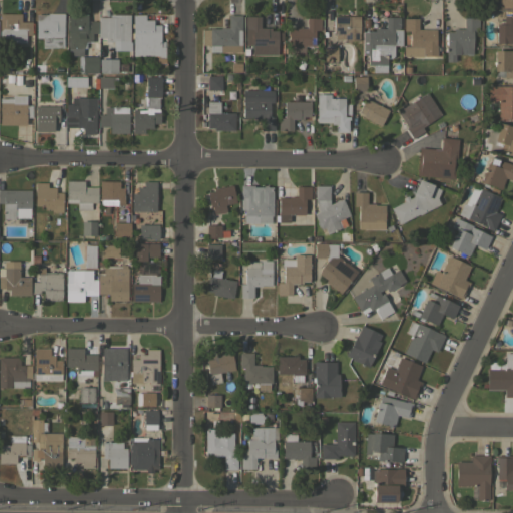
[(512,0),(512,8),(499,8),(499,0),(512,0)]
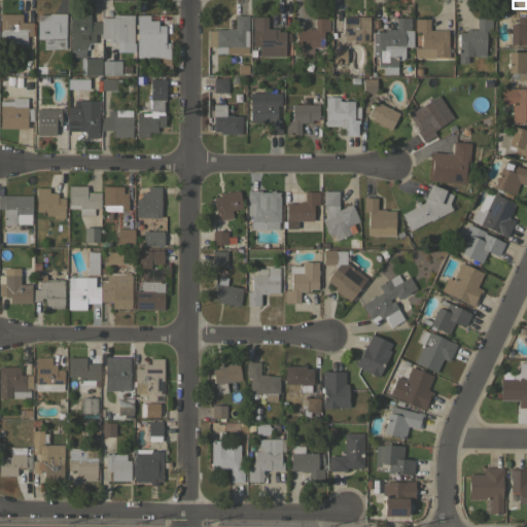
[(0,13),(22,13),(22,22),(32,22),(32,35),(26,35),(26,43),(0,43),(0,13)]
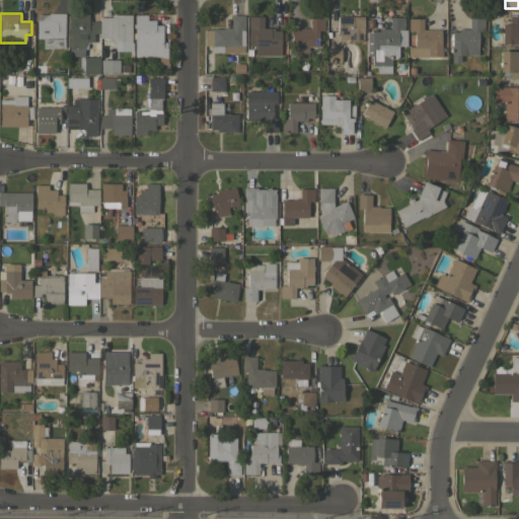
[(64,48),(43,48),(43,39),(36,39),(36,14),(48,14),(48,13),(64,13),(64,48)]
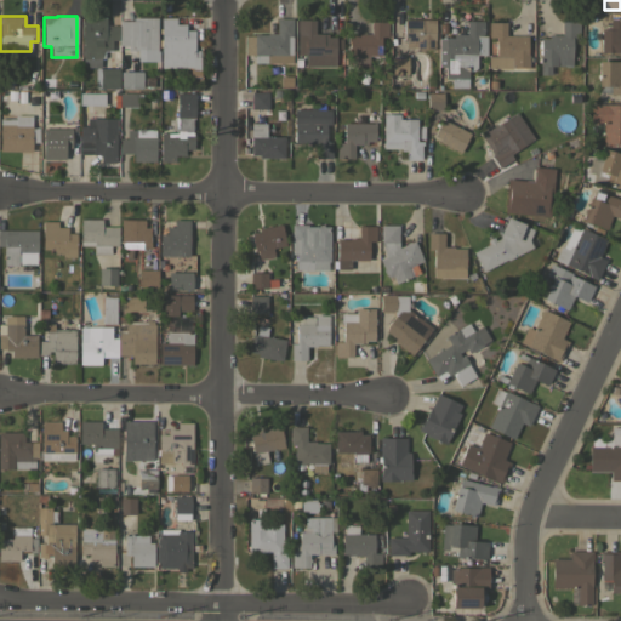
[(104,17),(104,29),(109,29),(109,26),(118,26),(118,40),(112,40),(112,49),(107,49),(107,51),(103,51),(101,58),(83,58),(83,17),(104,17)]
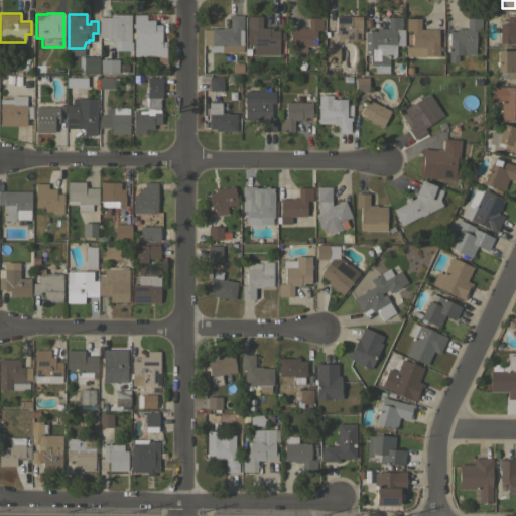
[(130,14),(130,41),(106,41),(106,37),(99,37),(99,17),(110,17),(110,14),(130,14)]
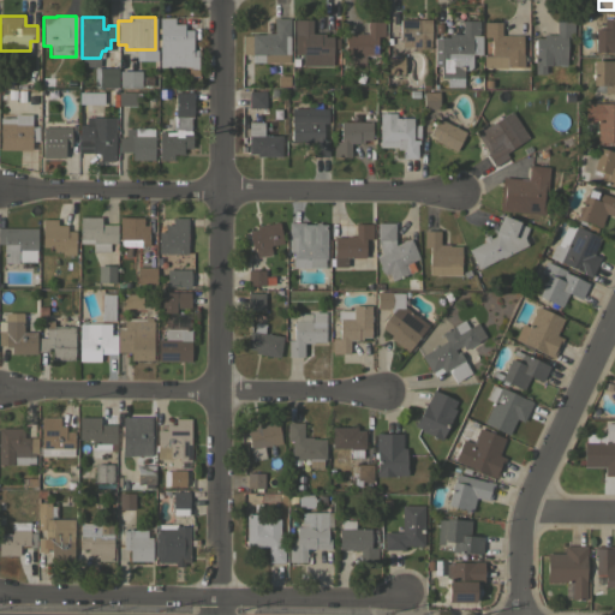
[(173,17),(173,24),(183,24),(183,30),(191,30),(192,57),(197,57),(197,67),(191,67),(191,66),(159,67),(159,17),(173,17)]
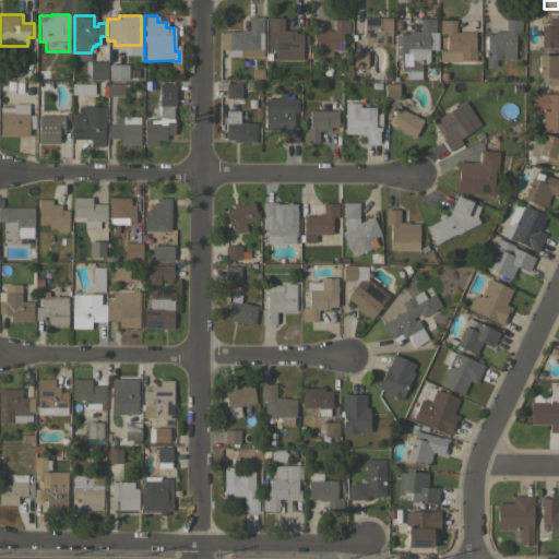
[(262,49),(240,49),(240,57),(229,57),(230,49),(221,49),(221,33),(228,33),(228,31),(239,31),(239,30),(248,30),(248,16),(262,16),(262,49)]
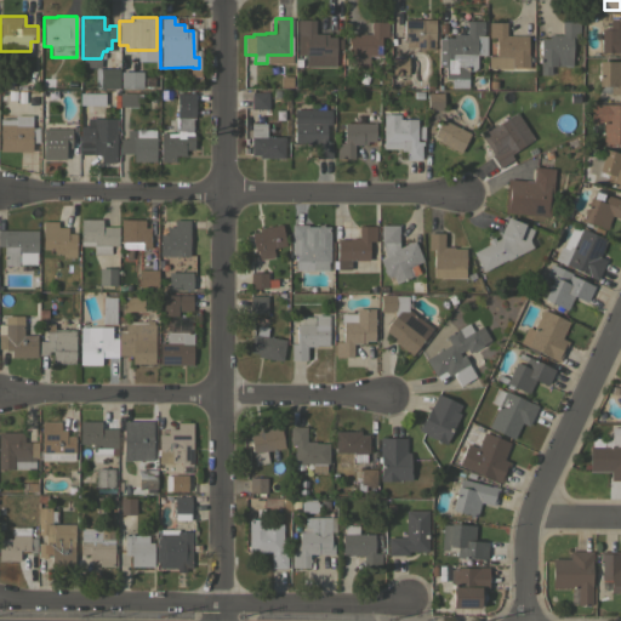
[(608,29),(608,18),(620,18),(620,51),(599,51),(600,29),(608,29)]
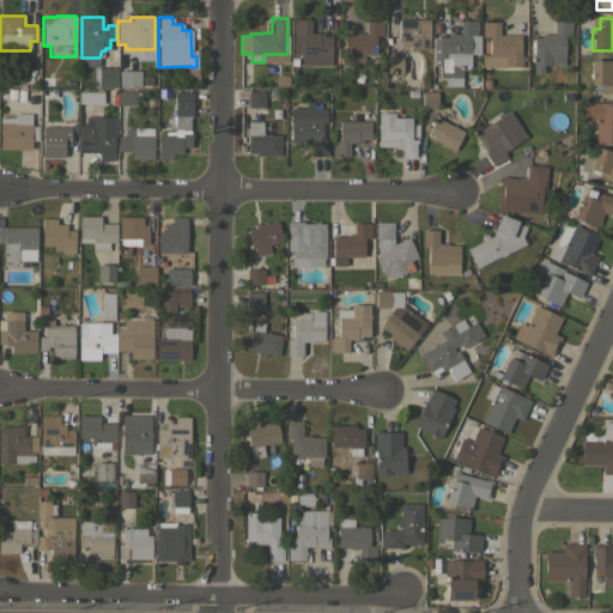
[(310,32),(323,32),(323,36),(331,36),(331,54),(293,54),(293,19),(310,19),(310,32)]
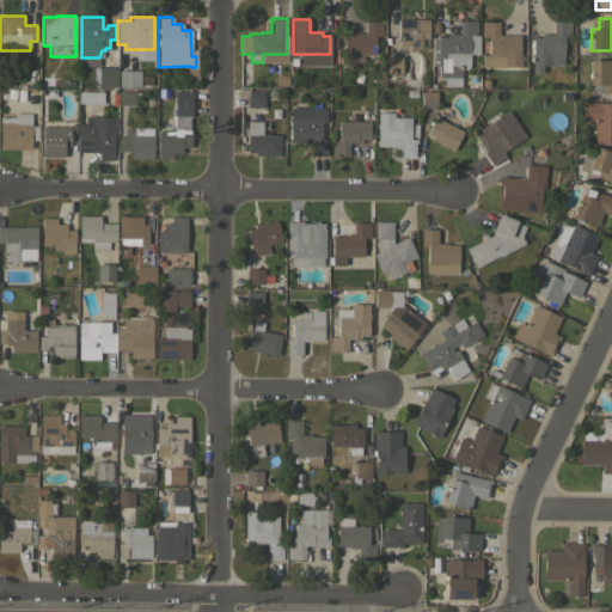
[(428,19),(428,48),(410,48),(410,46),(398,46),(399,40),(397,40),(397,19),(428,19)]
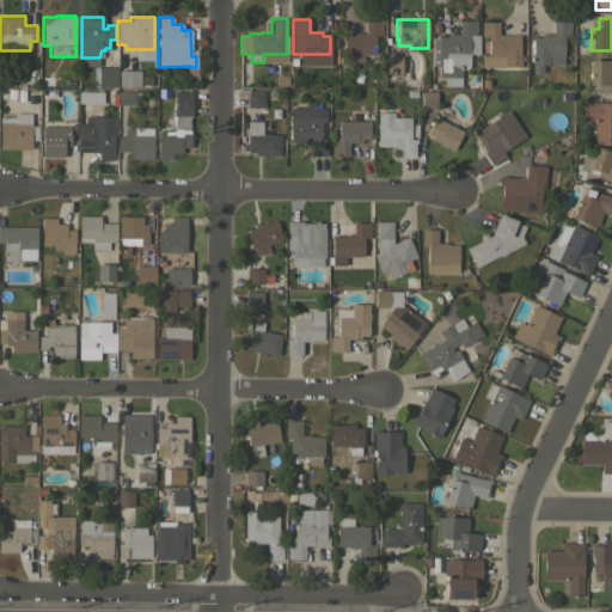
[(479,35),(479,54),(469,54),(469,67),(465,69),(460,69),(460,78),(439,77),(439,66),(430,66),(432,37),(438,38),(438,37),(446,37),(446,34),(459,34),(459,20),(476,19),(476,35),(479,35)]
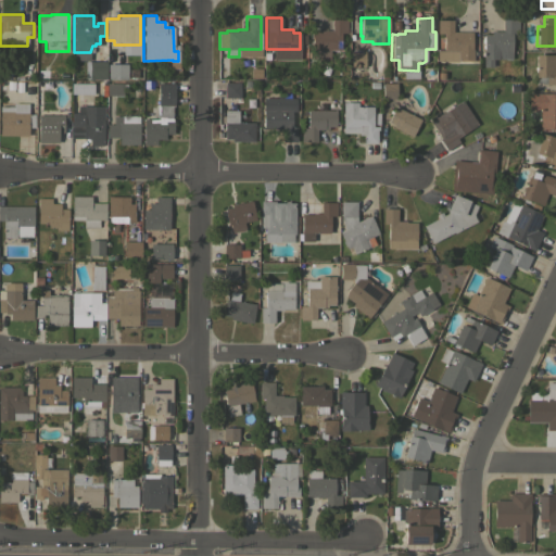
[(346,19),(346,32),(341,32),(340,50),(325,49),(325,58),(313,58),(314,50),(312,50),(313,30),(323,30),(323,29),(331,29),(331,19),(346,19)]
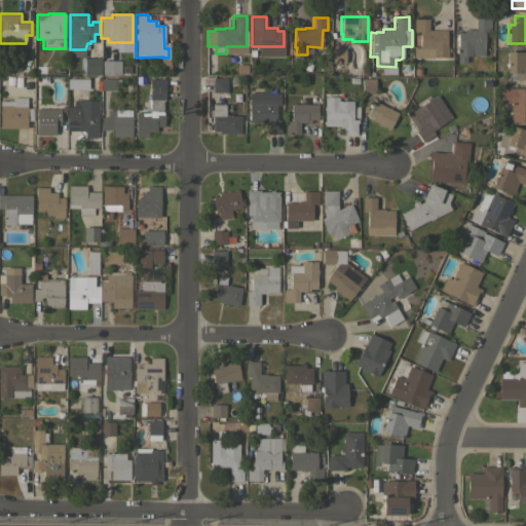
[(490,17),(490,30),(484,30),(484,55),(466,55),(465,63),(457,63),(457,32),(464,32),(464,30),(476,30),(476,17),(490,17)]
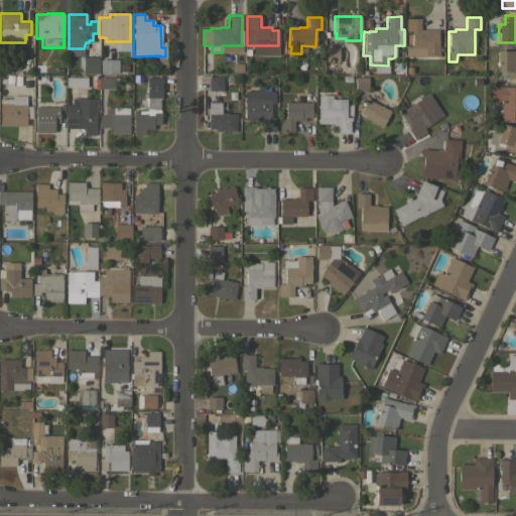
[(404,56),(404,46),(412,46),(412,30),(406,30),(406,18),(420,18),(420,29),(437,29),(437,45),(438,45),(438,55),(425,55),(425,56),(417,56),(404,56)]
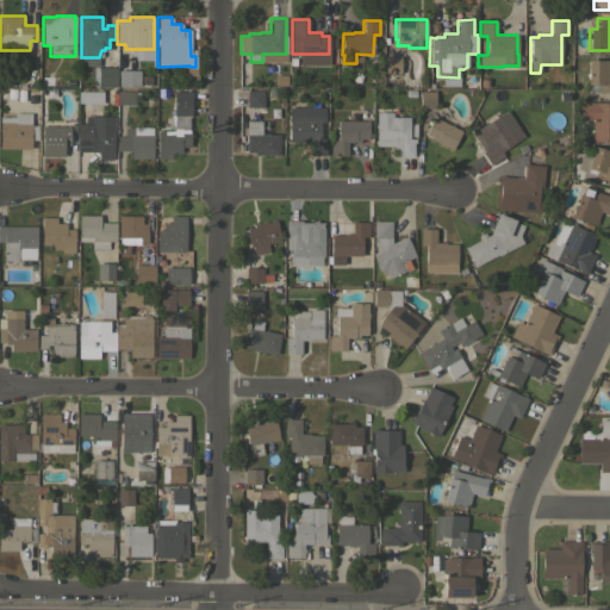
[(400,55),(400,73),(385,73),(385,56),(400,55)]
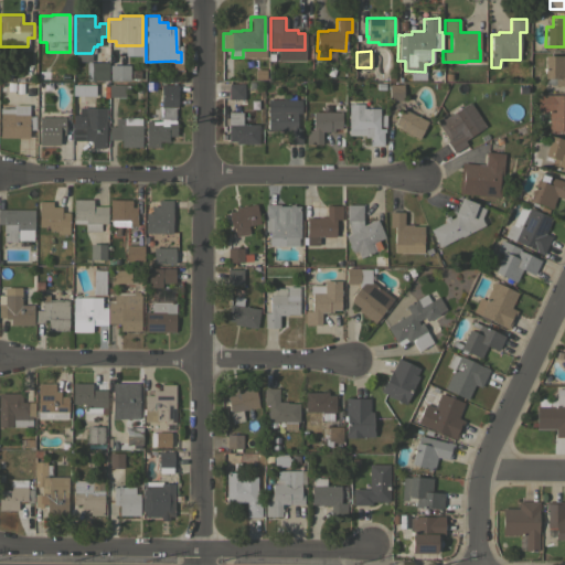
[(564,55),(564,85),(554,85),(555,77),(543,77),(543,55),(564,55)]
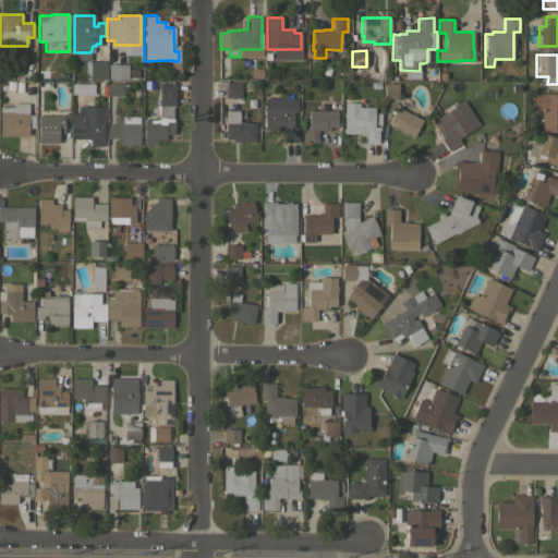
[(106,80),(89,79),(89,61),(107,61),(106,80)]
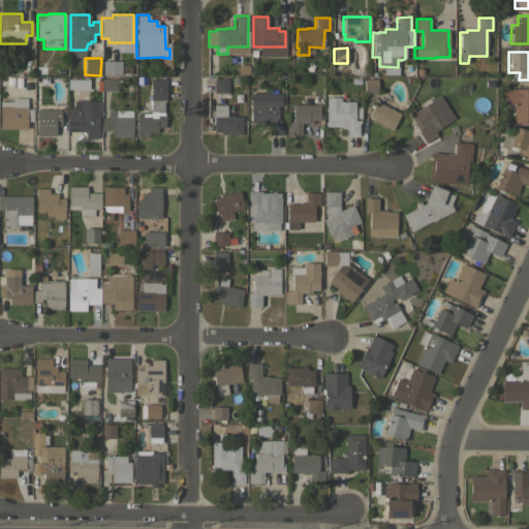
[(101,74),(101,60),(120,60),(120,74),(101,74)]
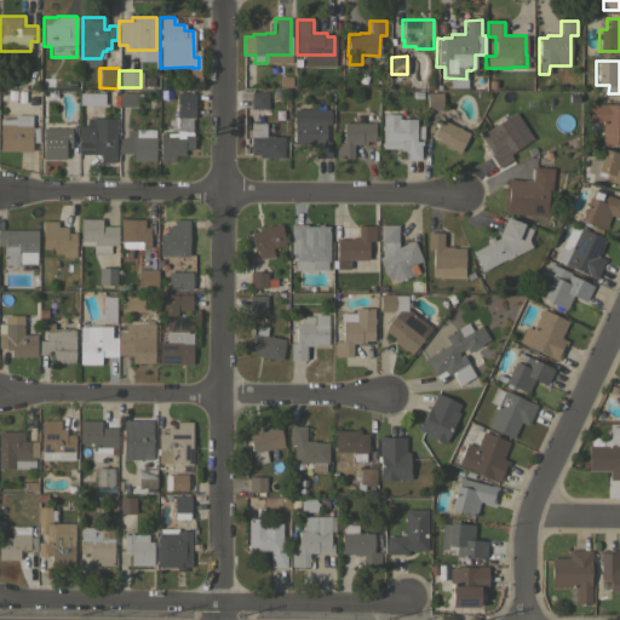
[(474,90),(474,75),(483,75),(483,90),(474,90)]
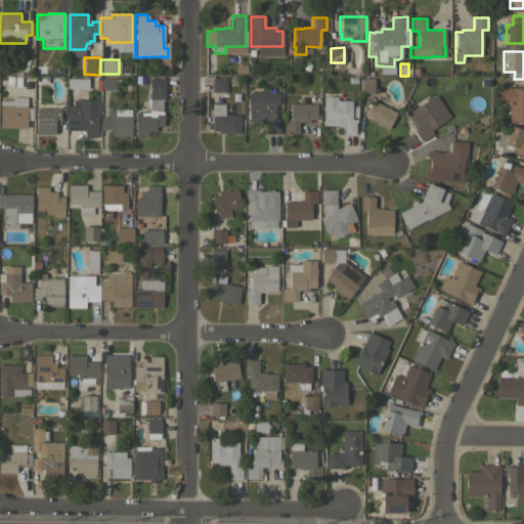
[(226,78),(226,91),(211,91),(211,77),(226,78)]
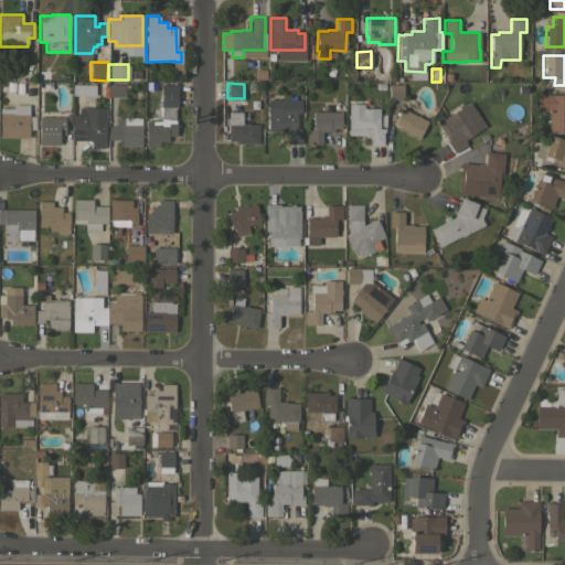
[(124,84),(124,85),(128,85),(128,89),(124,89),(124,96),(108,96),(108,84),(124,84)]
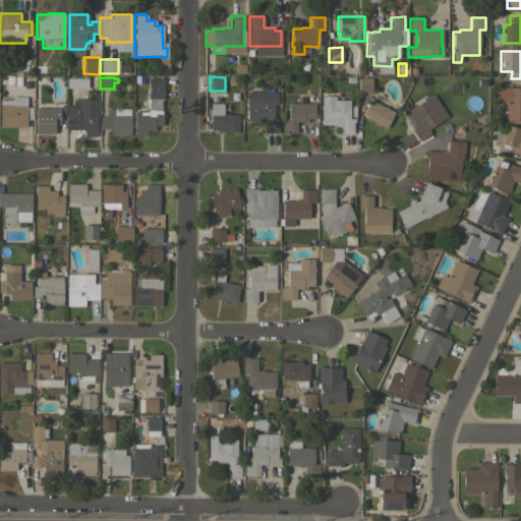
[(163,99),(154,99),(154,111),(162,111),(162,125),(155,125),(155,130),(147,130),(147,135),(134,135),(134,111),(141,111),(141,98),(148,98),(149,77),(163,78),(163,99)]
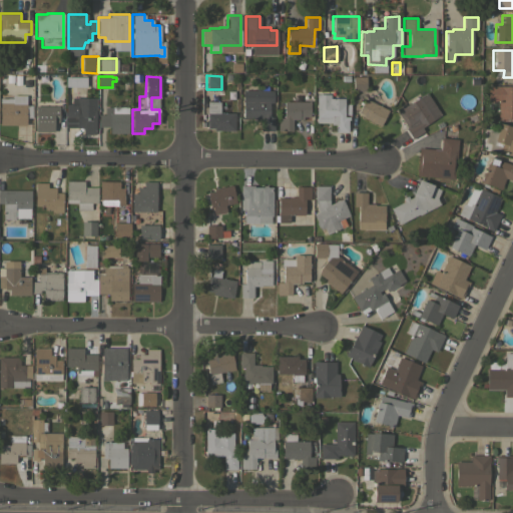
[(365,76),(366,90),(353,90),(353,76),(365,76)]
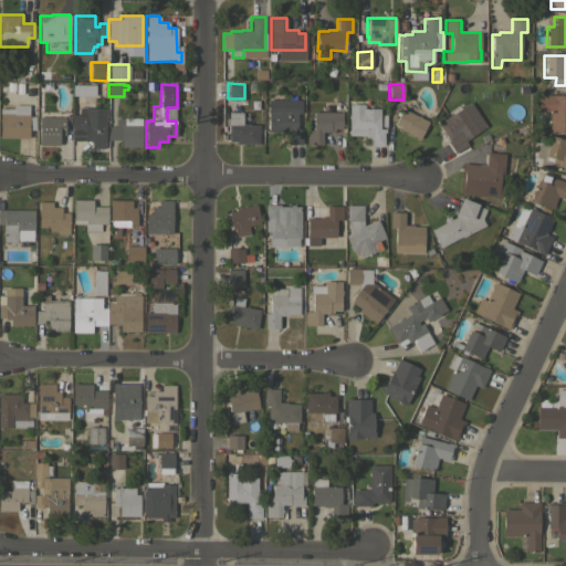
[(565,132),(549,132),(549,111),(543,111),(543,95),(549,95),(549,94),(565,94),(565,132)]
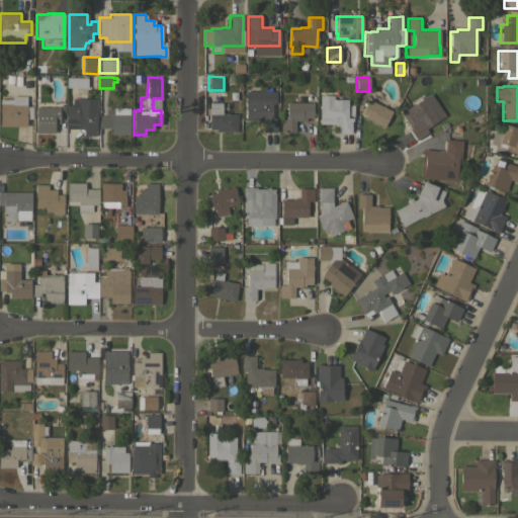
[(258,91),(258,90),(262,90),(262,91),(275,91),(275,103),(271,103),(271,117),(276,117),(276,132),(263,132),(263,120),(255,120),(255,118),(245,118),(245,103),(245,91),(258,91)]
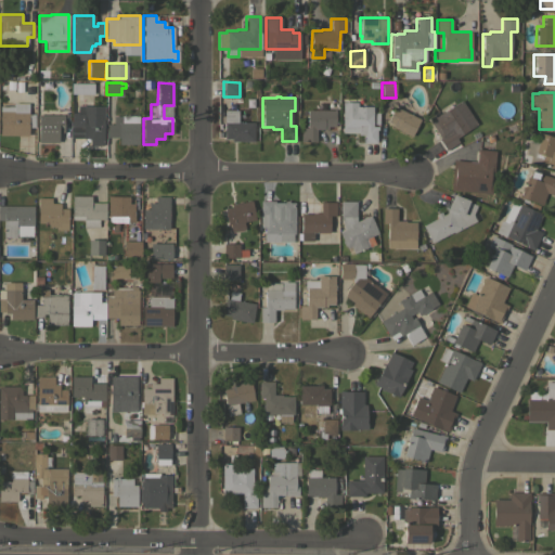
[(358,98),(358,110),(372,110),(372,126),(377,126),(377,130),(376,130),(375,142),(362,142),(362,128),(358,128),(357,132),(341,132),(341,110),(345,110),(345,98),(358,98)]
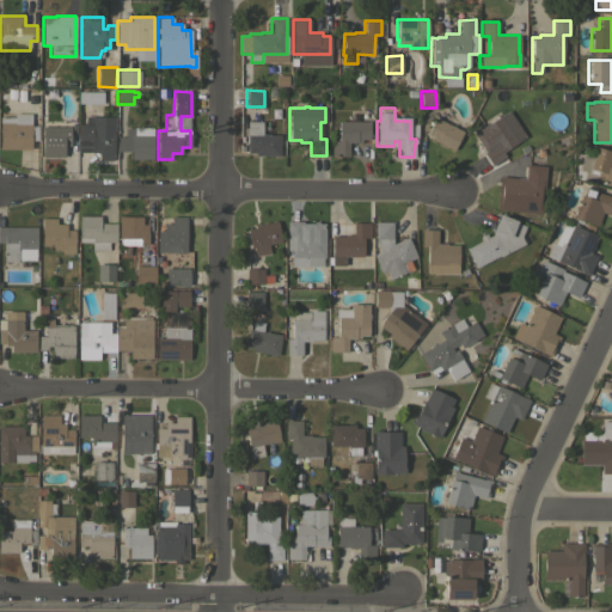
[(509,110),(525,136),(502,152),(506,157),(491,165),(483,153),(485,152),(473,133),(509,110)]
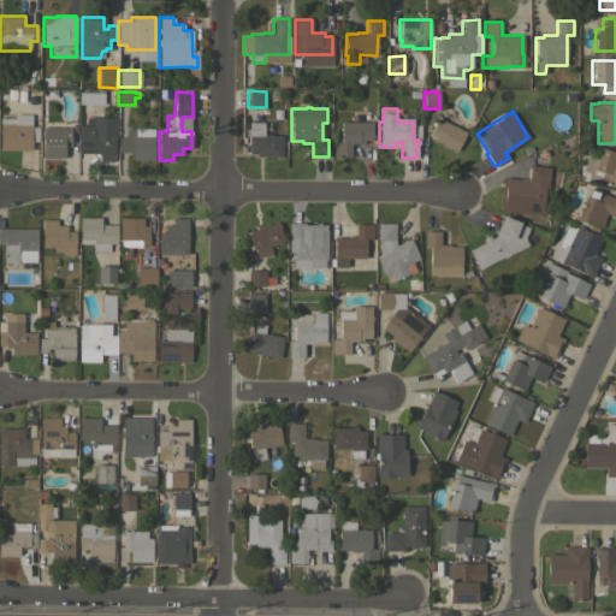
[(454,117),(450,124),(466,131),(456,150),(436,141),(437,137),(430,134),(438,118),(440,119),(443,112),(454,117)]
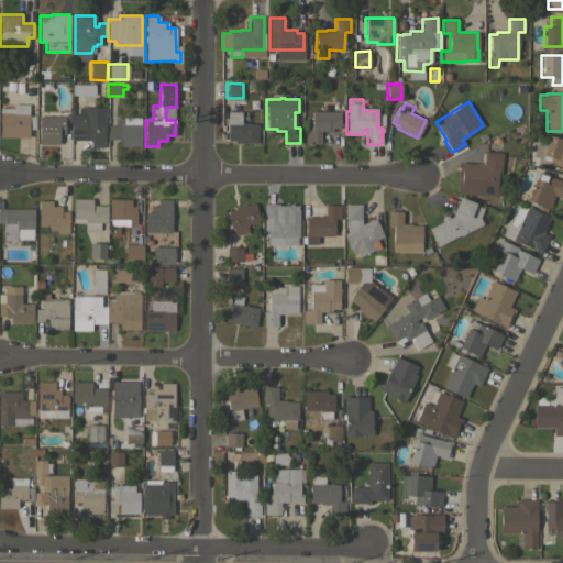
[(29,116),(35,116),(35,129),(29,129),(28,136),(0,136),(0,107),(13,107),(13,103),(29,103),(29,116)]
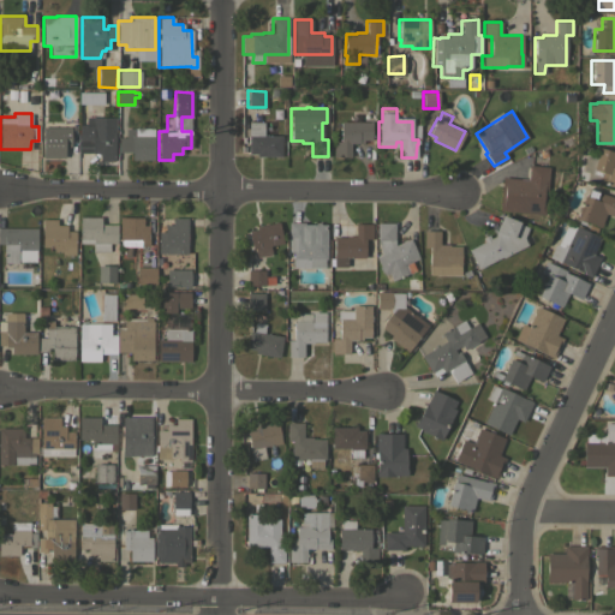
[(114,160),(99,160),(99,153),(91,153),(91,145),(85,145),(85,124),(87,124),(87,117),(114,118),(114,160)]
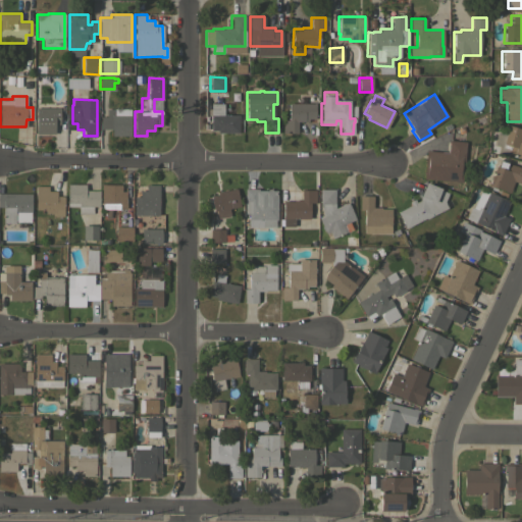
[(315,103),(315,118),(308,118),(308,121),(297,121),(297,133),(282,133),(282,119),(289,119),(289,103),(315,103)]
